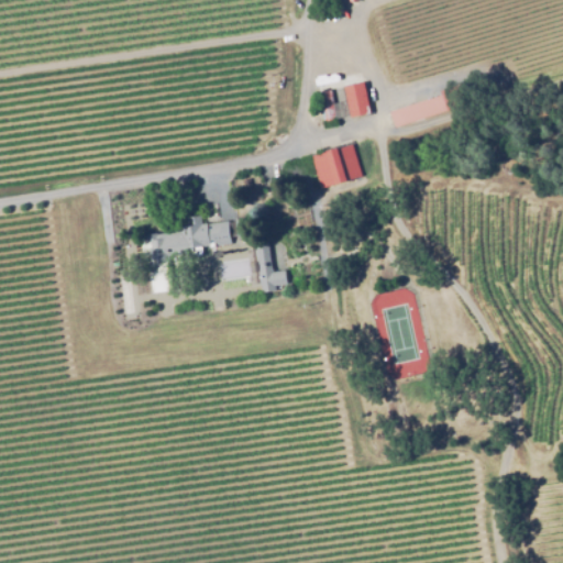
[(338,87),(346,117),(366,111),(357,81),(338,87)]
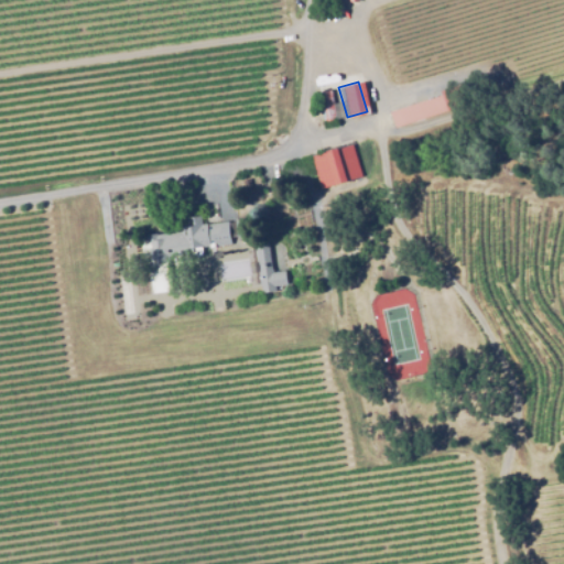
[(328,89),(320,90),(321,119),(344,118),(343,101),(328,102),(328,89)]
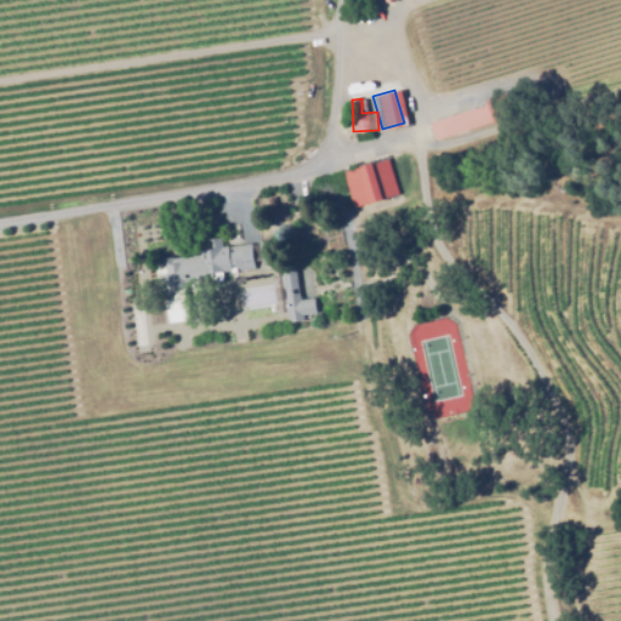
[(353,208),(348,189),(312,199),(307,182),(386,158),(398,194),(353,208)]
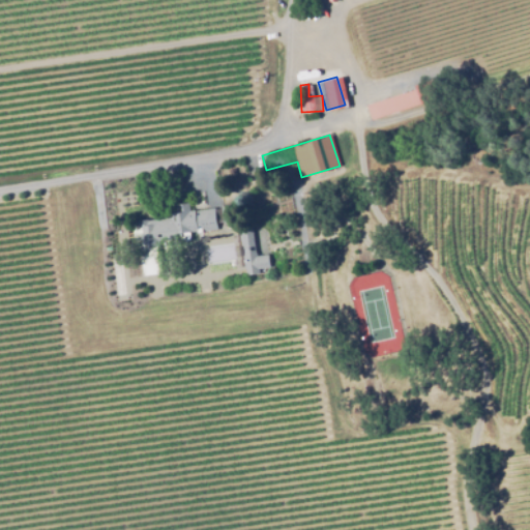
[(230,178),(228,170),(234,168),(236,176),(230,178)]
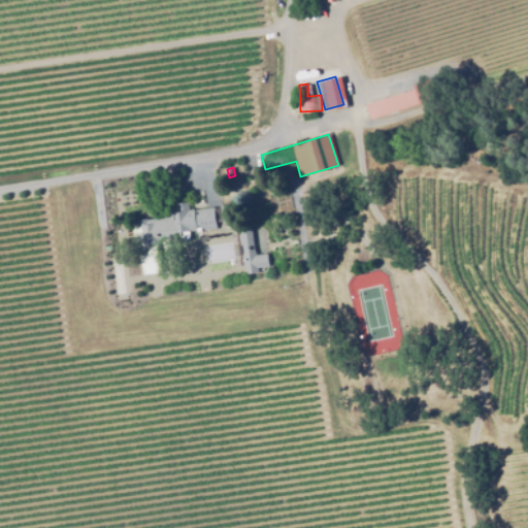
[(139,249),(135,220),(167,216),(167,212),(174,211),(173,204),(187,202),(188,210),(212,207),(216,229),(188,233),(188,236),(157,240),(158,245),(139,249)]
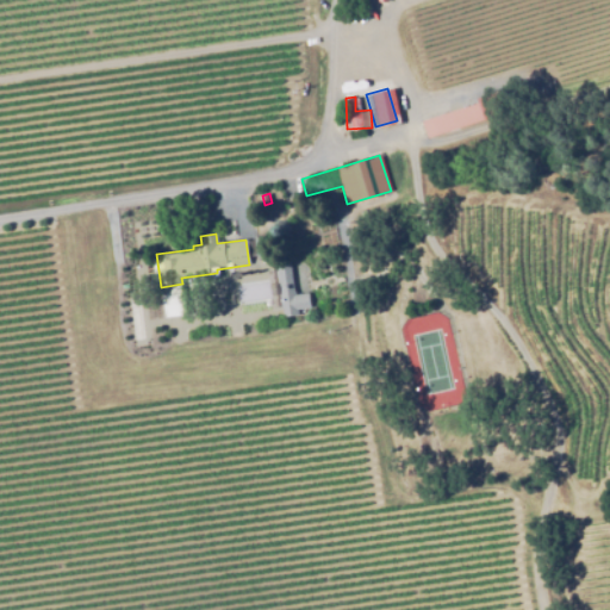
[(256,257),(256,255),(250,256),(248,242),(253,241),(253,238),(260,237),(263,256),(256,257)]
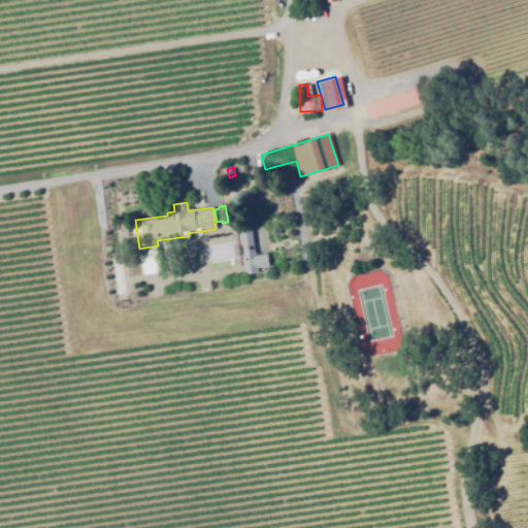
[(244,274),(243,266),(235,267),(231,235),(239,234),(238,227),(251,226),(254,255),(266,253),(268,266),(257,267),(258,272),(244,274)]
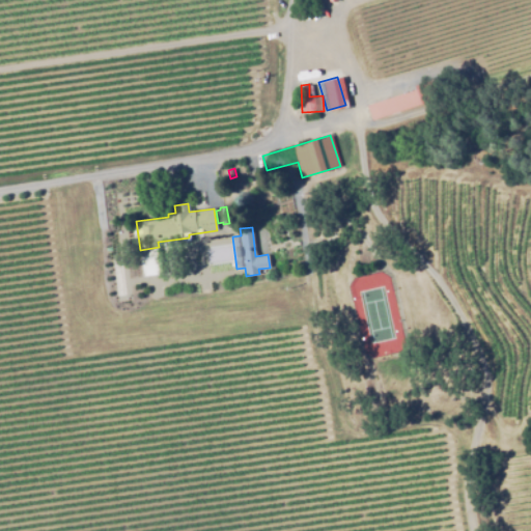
[(142,259),(159,257),(162,275),(144,277),(142,259)]
